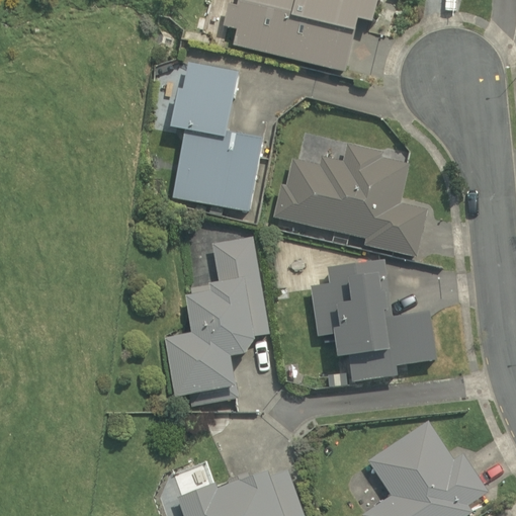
[(237,0),(236,6),(228,4),(223,26),(236,30),(232,46),(345,72),(357,17),(372,21),(377,0),(237,0)]
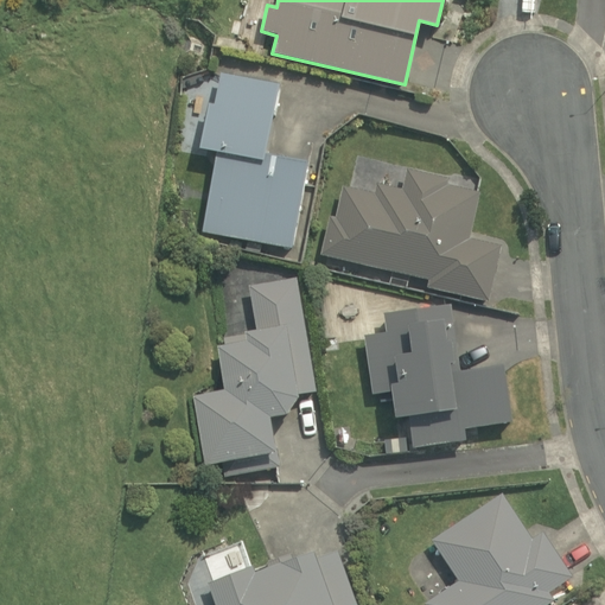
[(215,151),(201,230),(291,247),(307,160),(266,152),(279,82),(220,71),(212,102),(208,101),(198,147),(215,151)]
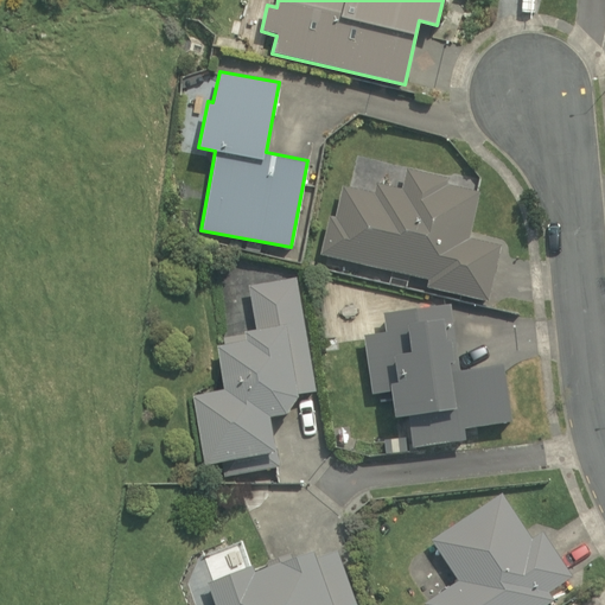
[(425,286),(486,299),(500,242),(469,236),(478,189),(446,183),(447,176),(406,167),(402,188),(376,182),(374,191),(342,184),(335,214),(328,212),(318,254),(426,278),(425,286)]
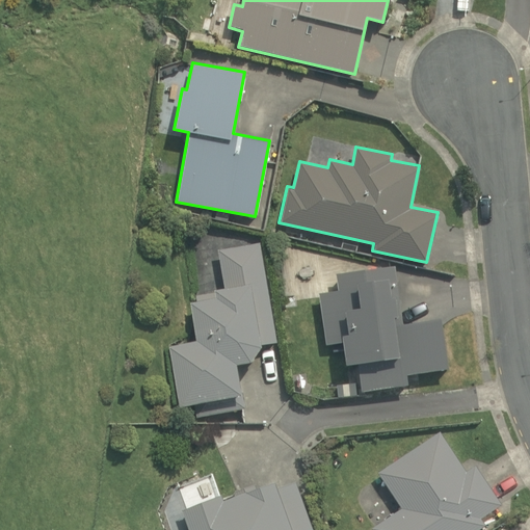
[(244,408),(237,365),(252,363),(262,348),(262,345),(275,343),(259,243),(218,249),(226,290),(195,294),(196,302),(191,303),(197,342),(169,346),(180,407),(194,404),(195,417),(244,408)]
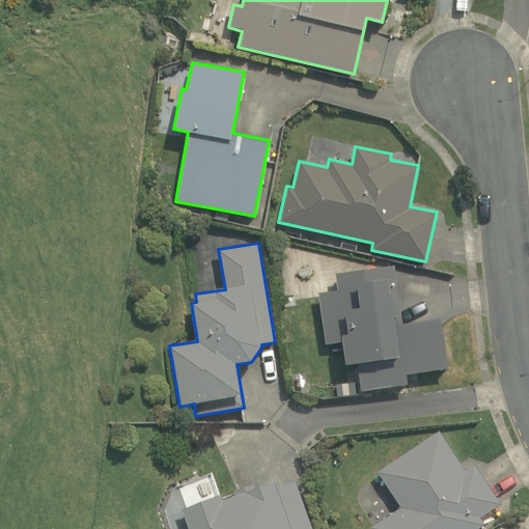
[(400,326),(393,267),(335,273),(337,290),(318,294),(325,344),(343,342),(345,366),(357,365),(360,391),(408,385),(407,374),(446,369),(440,319),(401,324),(402,325),(400,326)]
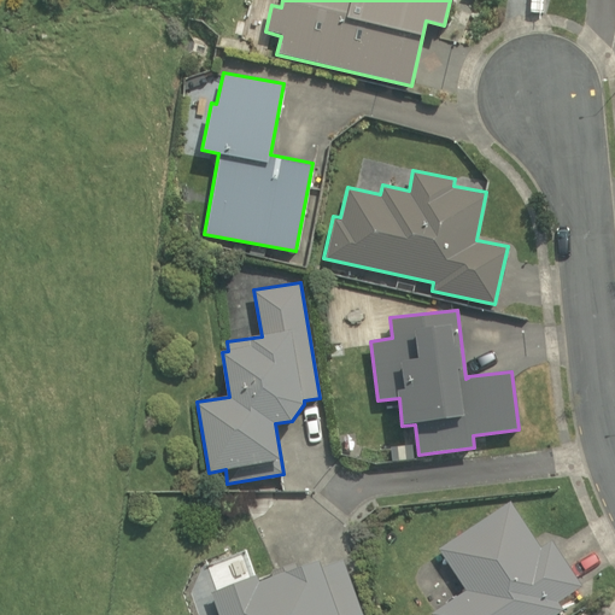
[(550,614),(562,607),(557,599),(580,583),(550,537),(539,545),(509,498),(437,546),(463,587),(428,611),(431,614),(550,614)]
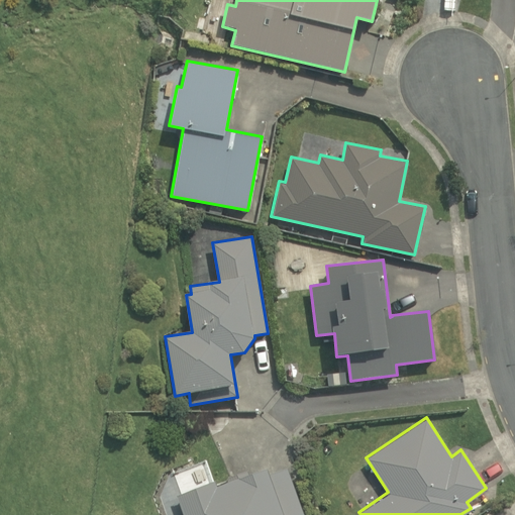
[(302,514),(303,514),(287,468),(270,474),(268,469),(248,476),(247,471),(228,478),(230,483),(217,487),(215,482),(177,495),(183,514),(302,514)]
